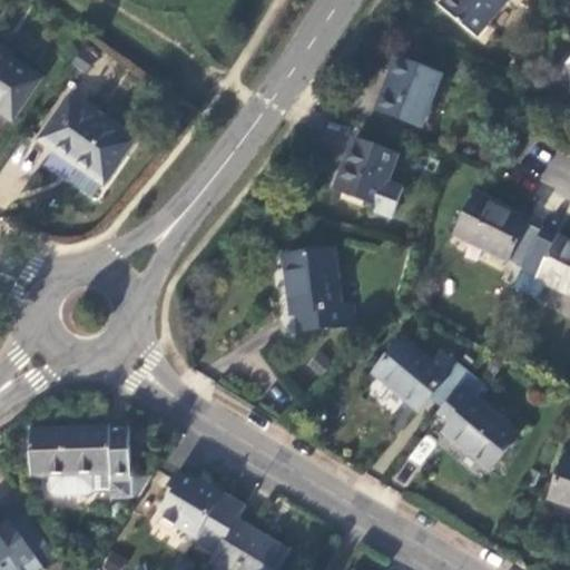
[(444,0),(439,8),(474,38),(505,0),(444,0)]
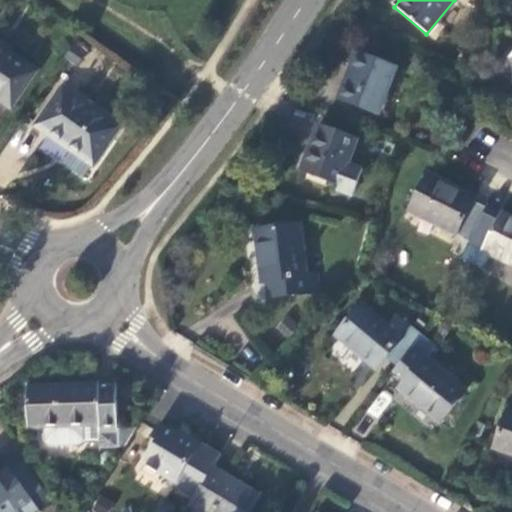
[(36,71),(0,45),(0,101),(10,108),(36,71)]
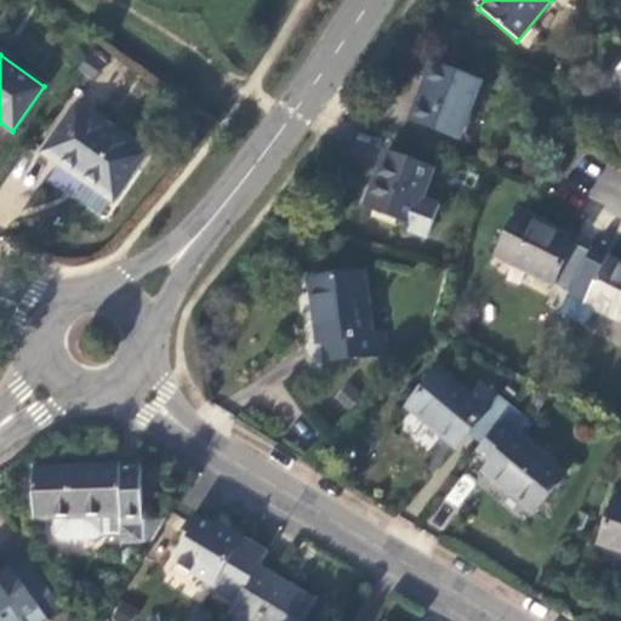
[(479,84),(433,66),(411,123),(456,141),(479,84)]
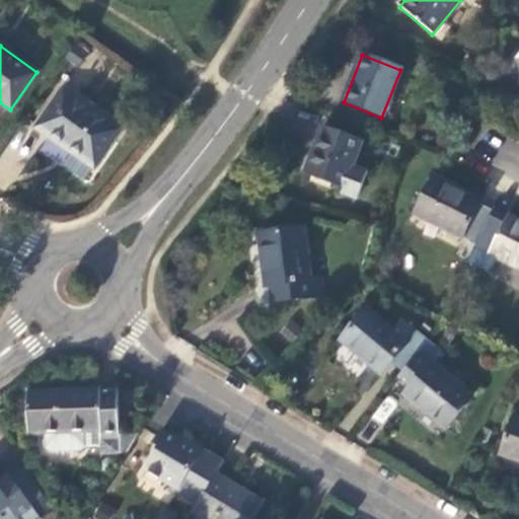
[(35,128),(70,151),(91,166),(93,167),(119,129),(62,88),(35,128)]
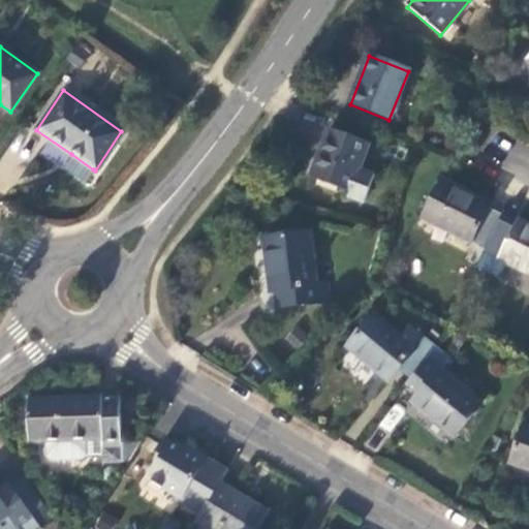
[(359,169),(368,144),(329,128),(310,177),(315,180),(314,185),(335,193),(336,187),(349,192),(350,193),(359,169)]
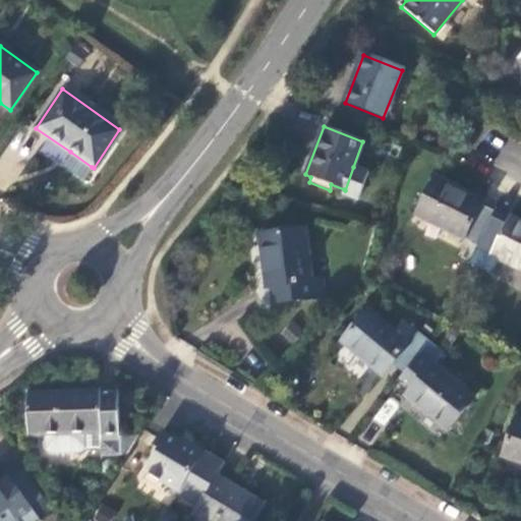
[(92,167),(70,152),(62,164),(82,179),(92,167)]
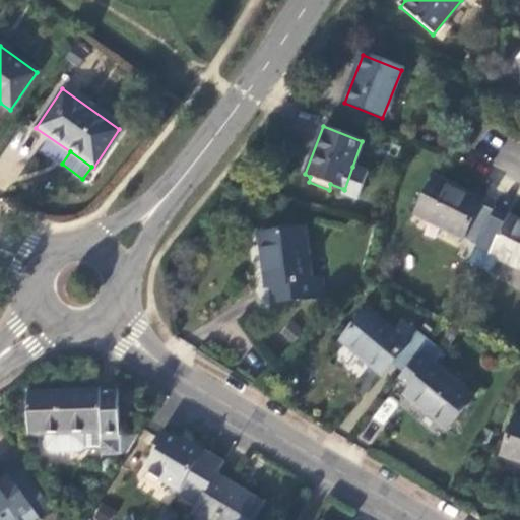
[(367,172),(352,167),(344,190),(343,189),(341,195),(356,201),(367,172)]
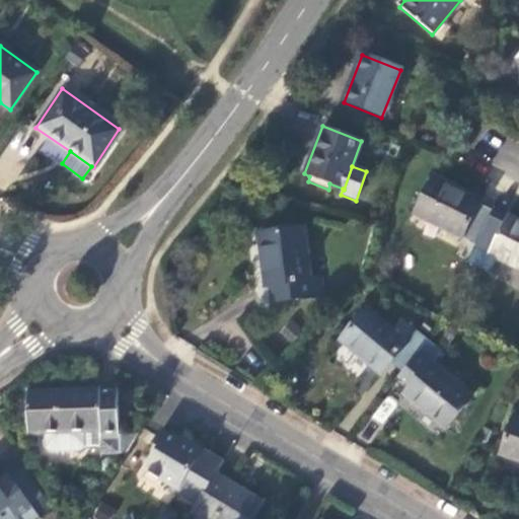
[(461,236),(475,242),(476,240),(493,210),(477,203),(479,201),(432,176),(412,215),(460,238),(461,236)]
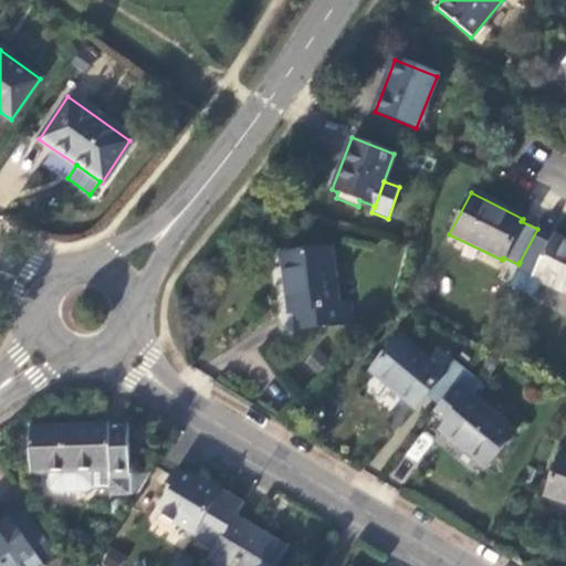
[(553,238),(537,229),(520,262),(535,270),(531,279),(541,283),(565,295),(565,240),(554,234),(553,238)]
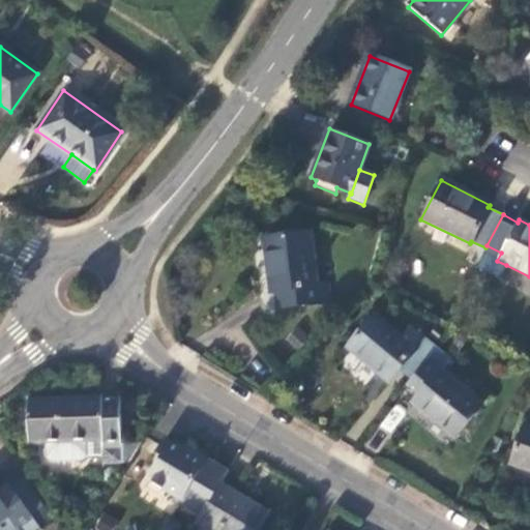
[(316,287),(310,234),(263,240),(269,282),(275,282),(278,307),(328,302),(325,286),(316,287)]
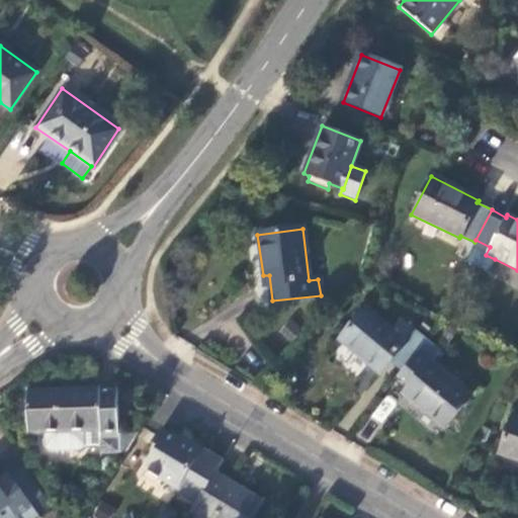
[(490,247),(476,240),(464,264),(487,275),(495,259),(486,255),(490,247)]
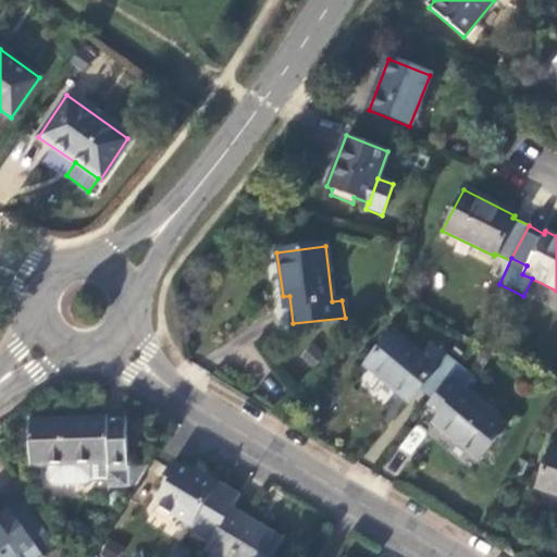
[(421,391),(432,400),(459,367),(445,356),(435,368),(391,331),(362,364),(410,404),(421,391)]
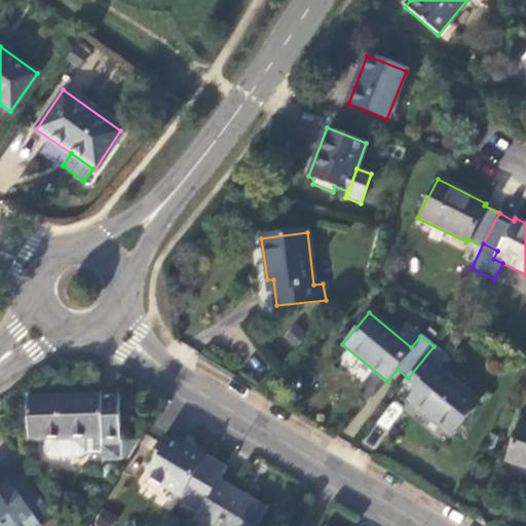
[(434,346),(408,378),(418,386),(408,399),(452,434),(480,403),(437,368),(447,358),(434,346)]
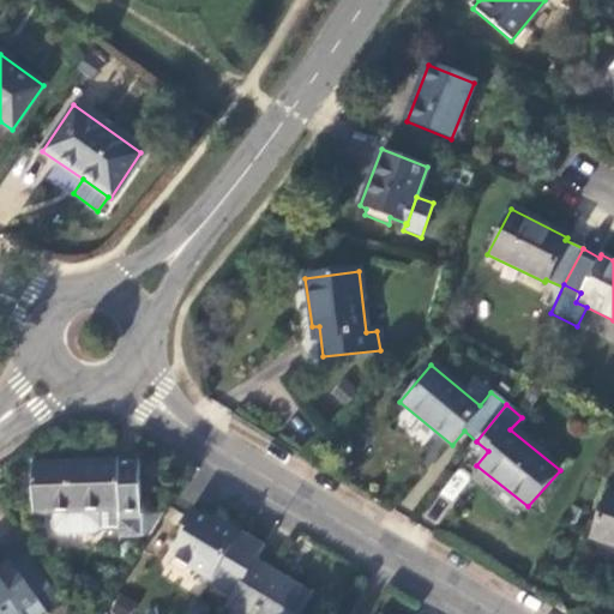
[(53,513),(53,530),(59,535),(95,534),(100,528),(119,528),(119,521),(140,519),(139,516),(138,465),(118,465),(118,459),(30,463),(32,515),(53,513)]
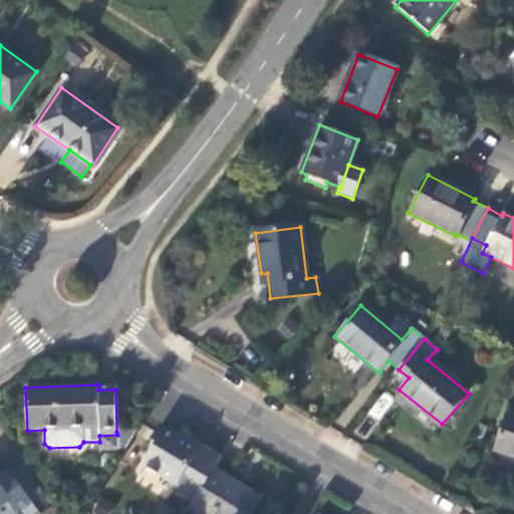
[(513,415),(506,412),(492,449),(513,456),(513,415)]
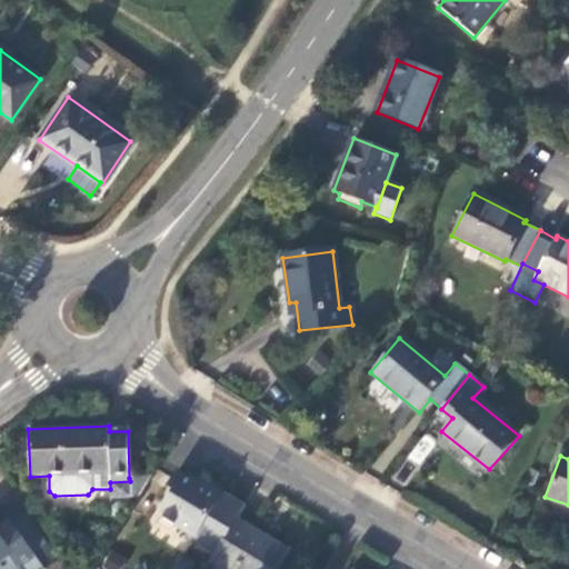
[(237,517),(245,506),(223,492),(221,496),(180,469),(170,485),(176,488),(160,512),(217,549),(237,517)]
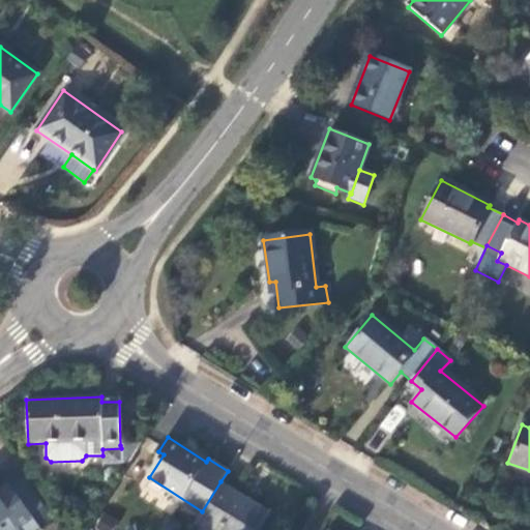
[(137,444),(120,445),(121,448),(102,449),(102,455),(104,465),(121,464),(126,464),(137,444)]
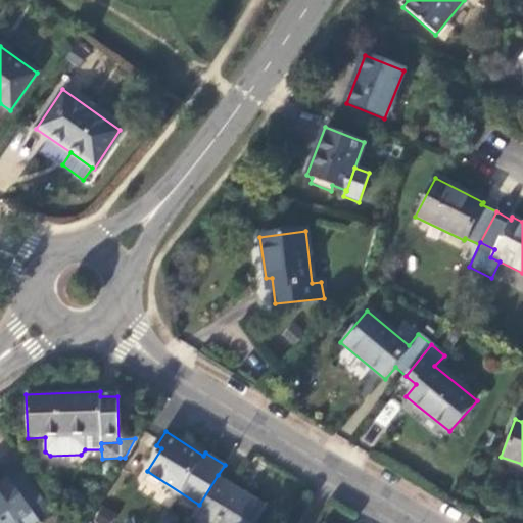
[(199,505),(191,517),(201,522),(255,522),(267,506),(218,475),(199,505)]
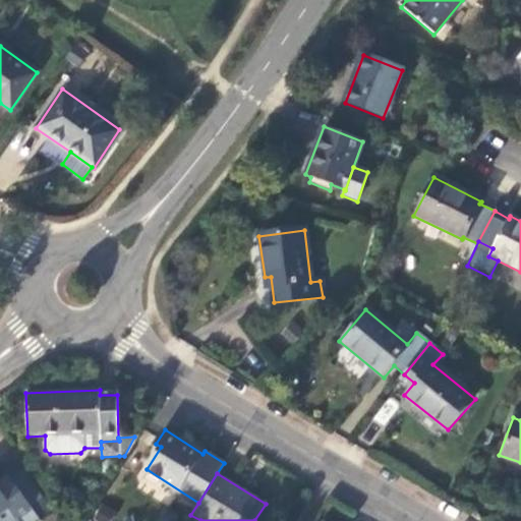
[(42,520),(9,475),(0,480),(0,520),(42,520)]
